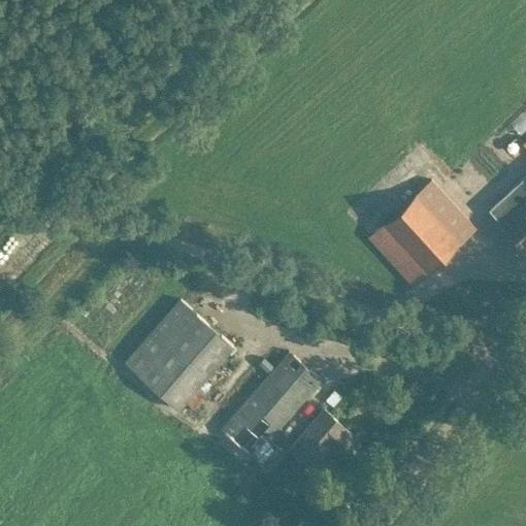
[(525,175),(488,211),(512,238),(525,253),(525,175)]
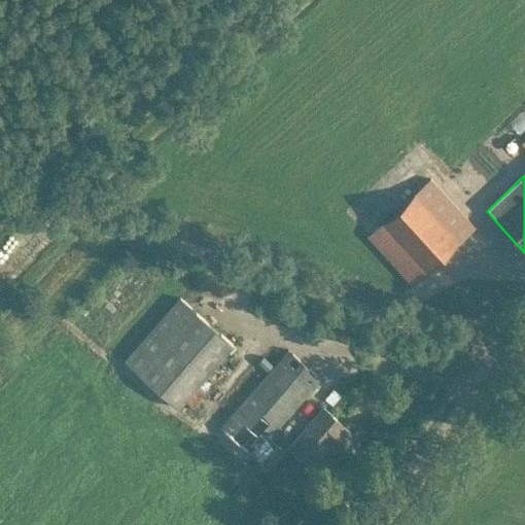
[(381,223),(366,238),(411,286),(474,230),(428,181),(381,223)]
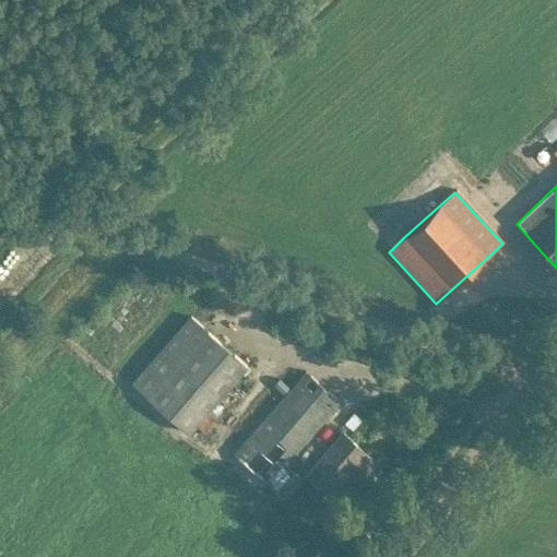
[(188,433),(232,383),(246,367),(190,318),(132,383),(188,433)]
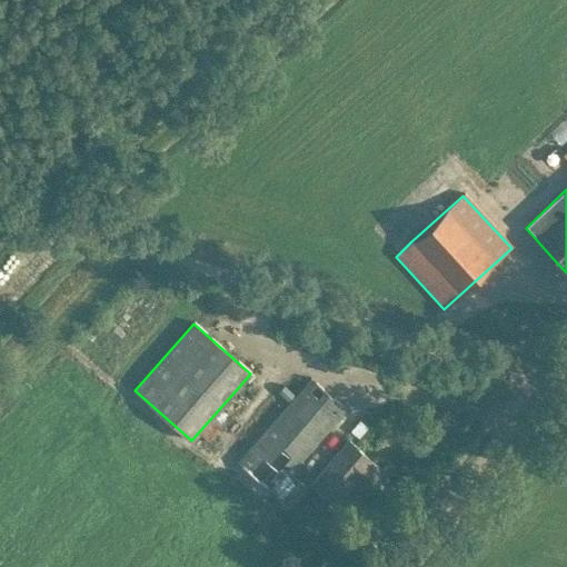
[(237,465),(272,495),(289,509),(307,489),(289,475),(345,410),(309,379),(295,397),(237,465)]
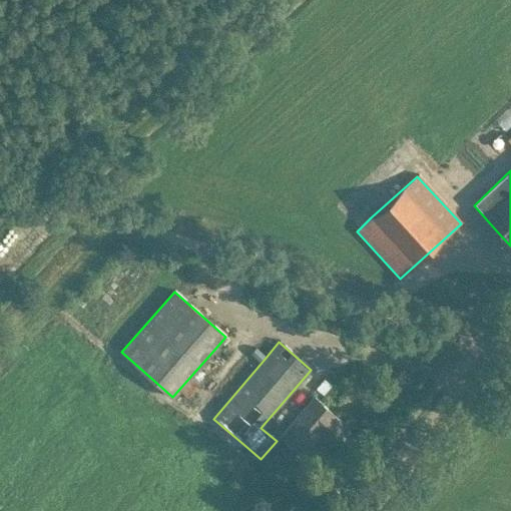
[(254,349),(249,355),(258,363),(264,356),(254,349)]
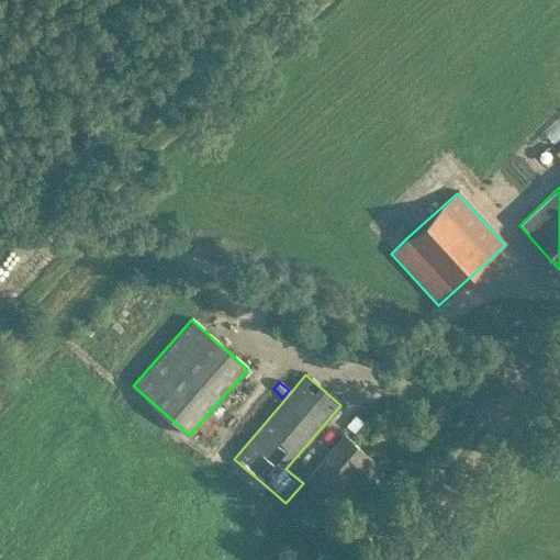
[(358,425),(369,434),(378,422),(367,413),(358,425)]
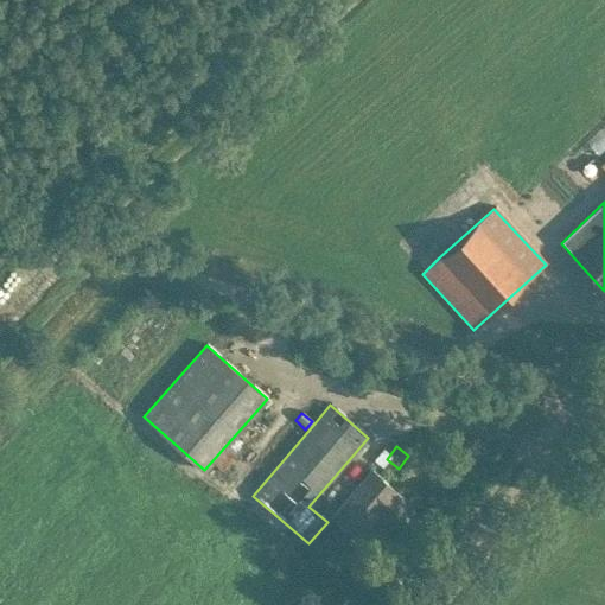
[(401,516),(403,518),(407,515),(405,513),(411,507),(370,471),(330,517),(356,540),(377,515),(392,528),(401,516)]
